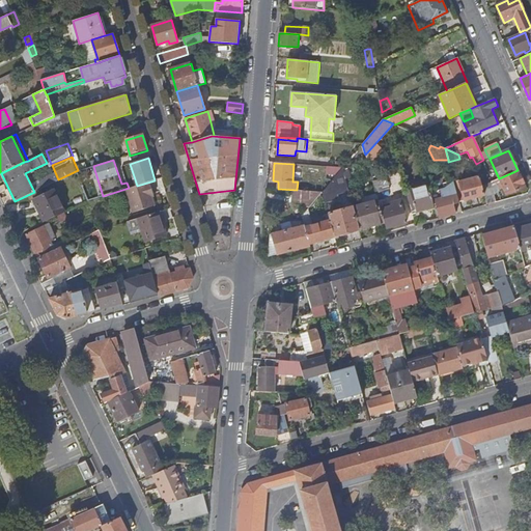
[(505,194),(525,186),(518,170),(499,178),(492,182),(494,188),(498,186),(500,190),(503,189),(505,194)]
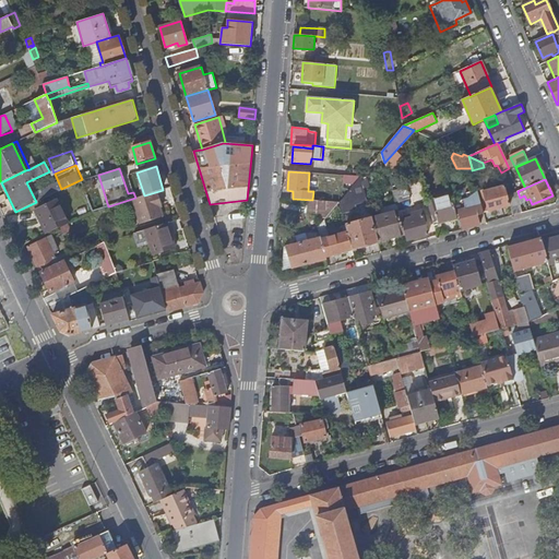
[(484,213),(510,205),(508,197),(504,187),(485,192),(484,190),(478,191),(482,204),(484,213)]
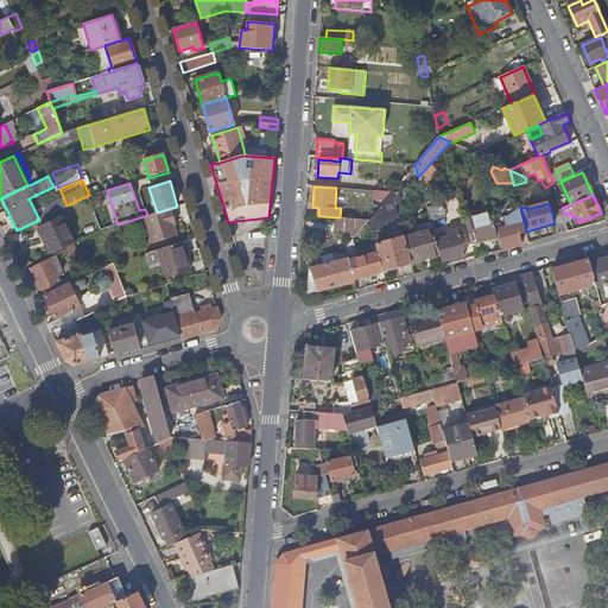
[(399,219),(409,216),(406,207),(397,210),(399,219)]
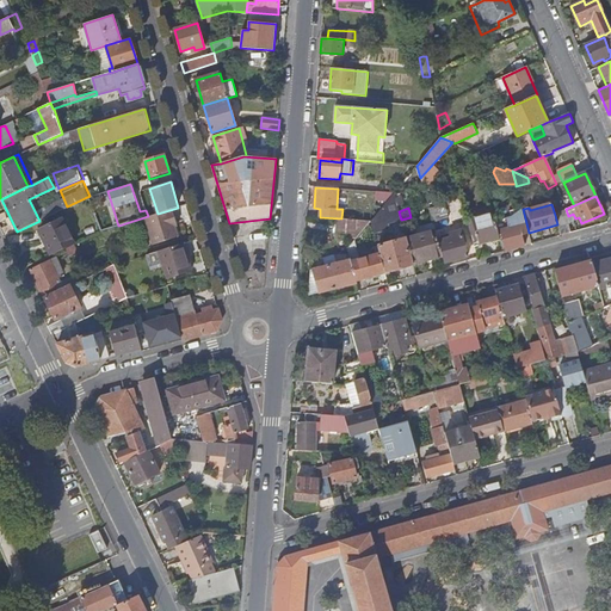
[(512,217),(495,222),(498,232),(500,240),(503,248),(505,248),(506,251),(524,246),(522,235),(529,234),(529,233),(526,223),(523,209),(522,208),(510,211),(512,217)]
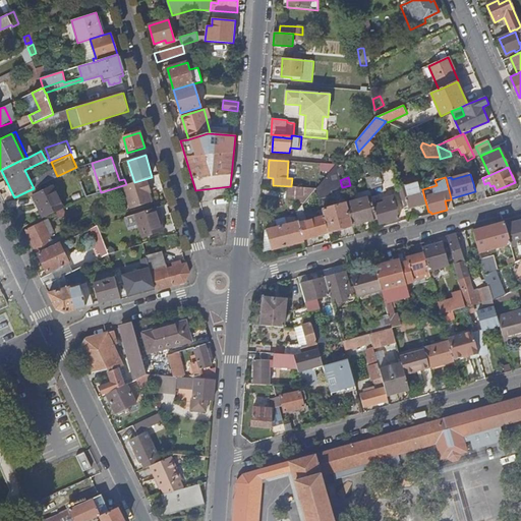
[(130,209),(155,201),(148,178),(134,182),(123,185),(130,209)]
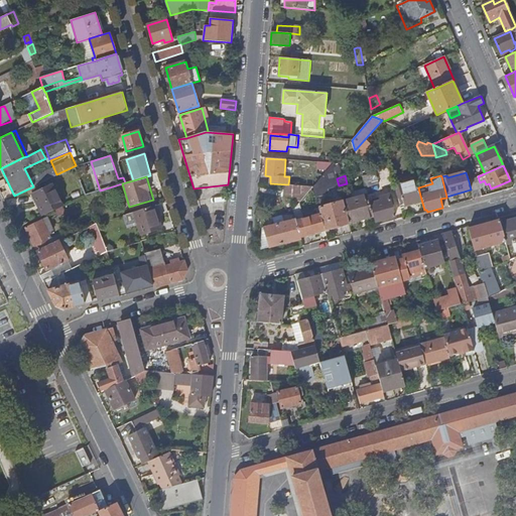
[(472,191),(480,189),(482,188),(481,186),(480,182),(478,176),(469,181),(471,189),(472,191)]
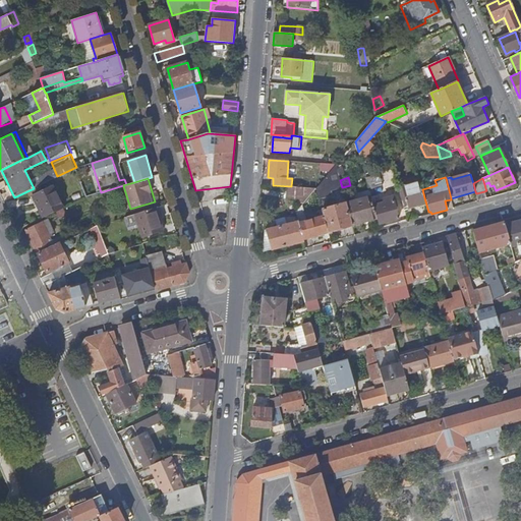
[(418,208),(426,205),(424,197),(422,189),(420,183),(403,188),(405,196),(401,197),(407,221),(415,219),(412,207),(417,205),(418,208)]
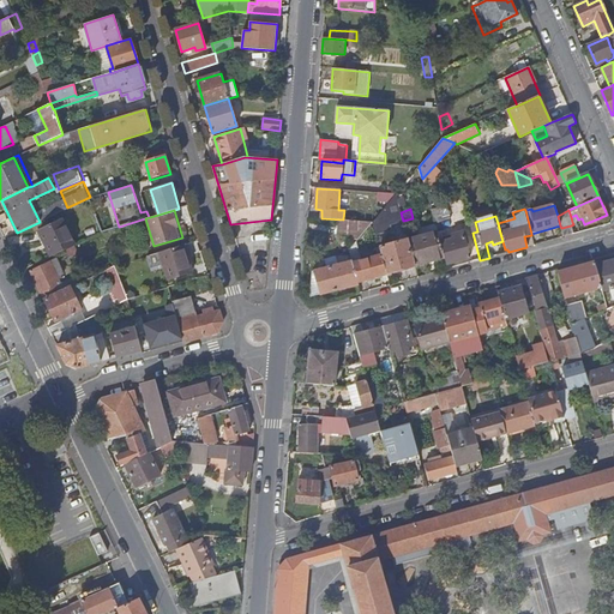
[(56,253),(74,246),(61,220),(40,230),(47,247),(46,247),(50,257),(56,253)]
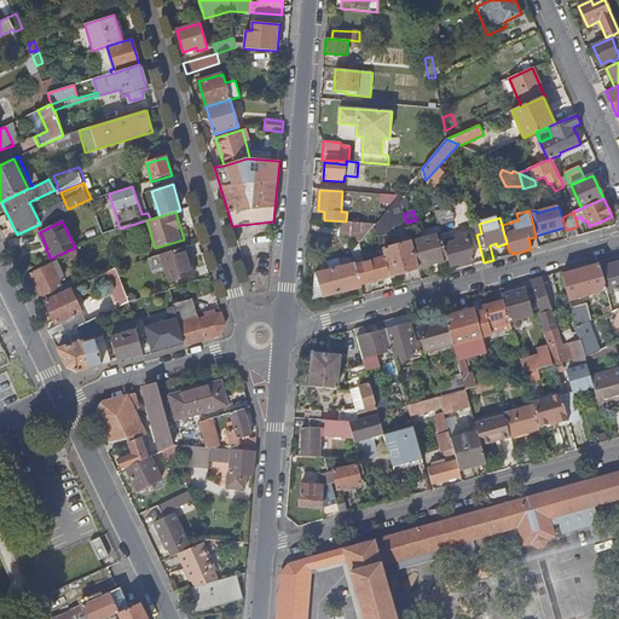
[(374,225),(347,224),(346,241),(359,243),(374,225)]
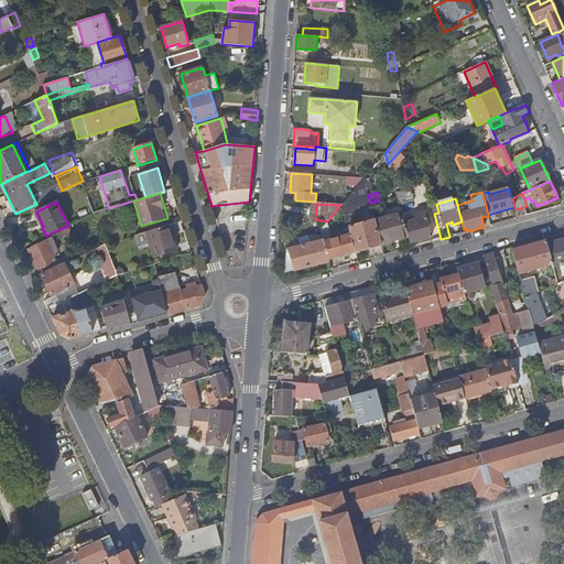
[(518,217),(527,215),(524,207),(516,209),(518,217)]
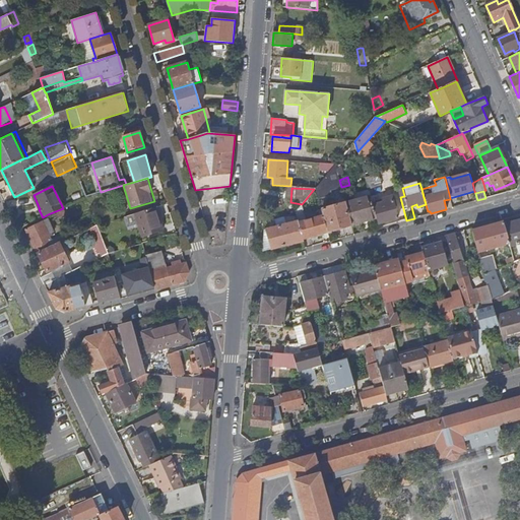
[(351,224),(377,218),(372,202),(371,197),(371,196),(345,202),(346,203),(351,224)]
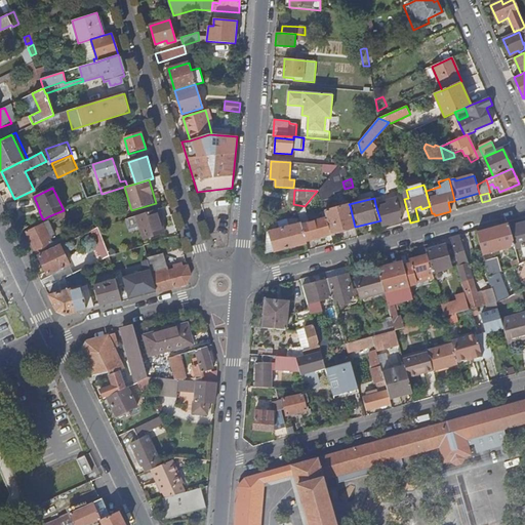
[(381,227),(402,220),(397,202),(379,207),(378,204),(375,204),(380,220),(381,227)]
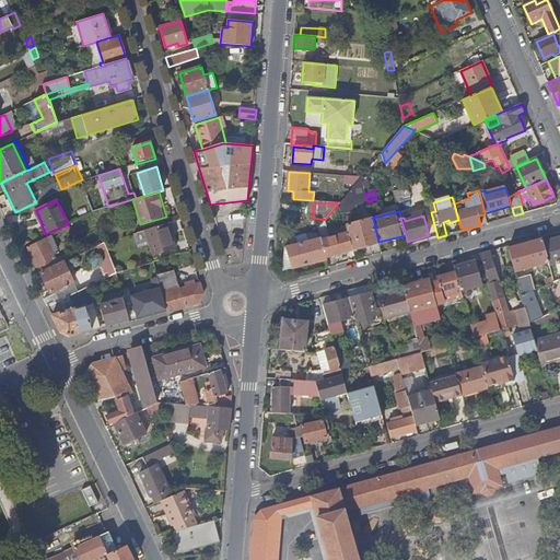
[(357,248),(378,242),(373,219),(346,225),(348,233),(352,248),(353,251),(357,248)]
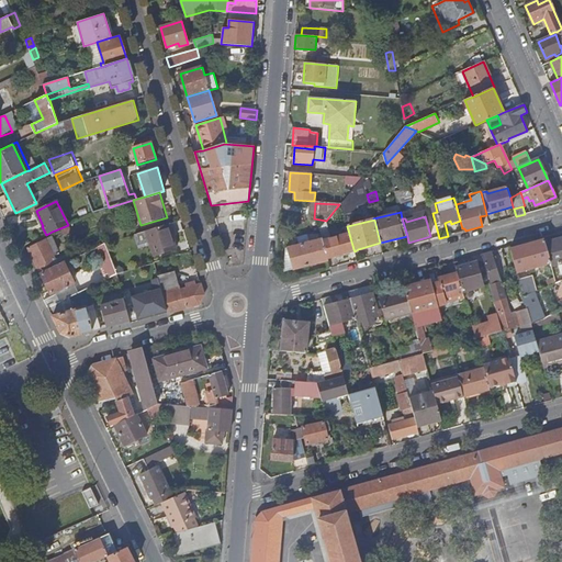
[(154,255),(176,248),(168,224),(146,231),(154,255)]
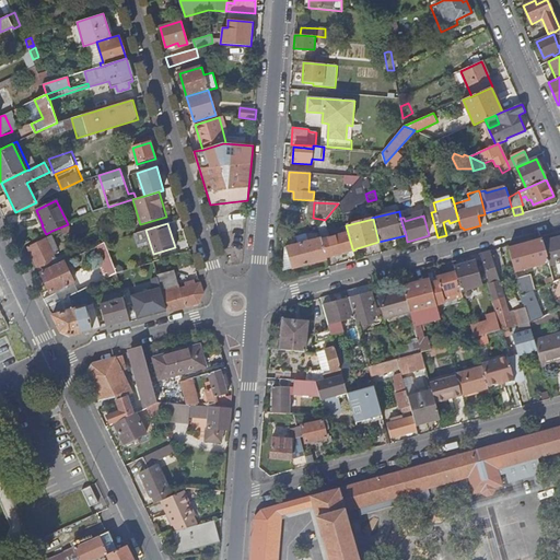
[(55,238),(71,231),(68,224),(51,231),(55,238)]
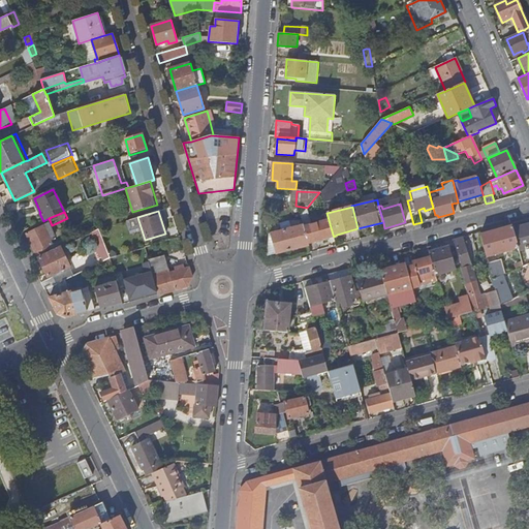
[(308,242),(333,235),(329,220),(304,227),(308,242)]
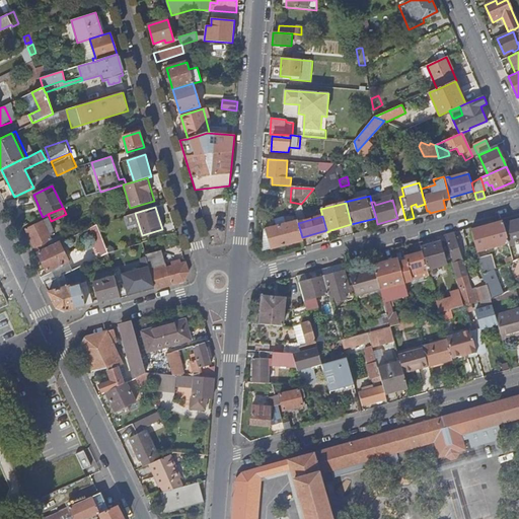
[(39,252),(64,240),(62,235),(52,239),(49,235),(53,233),(47,219),(25,229),(36,253),(39,252)]
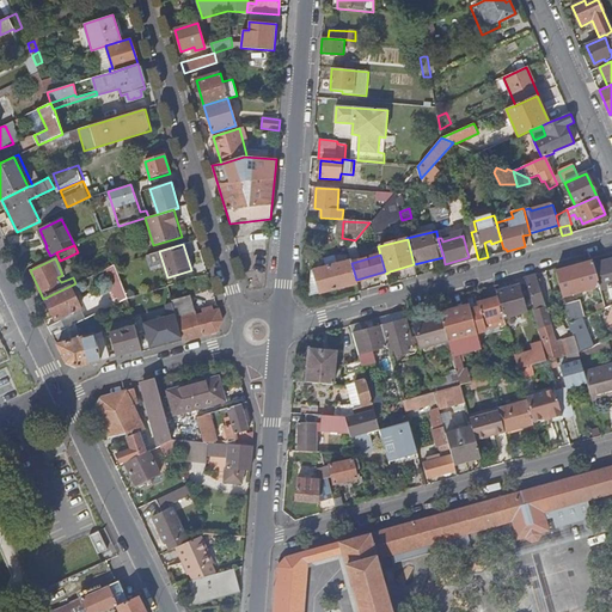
[(611,305),(611,304),(611,259),(593,265),(599,287),(605,308),(611,305)]
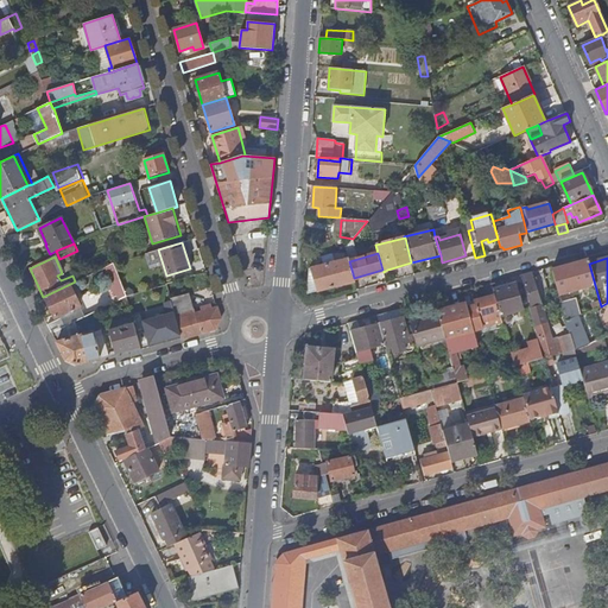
[(306,293),(355,282),(354,278),(348,259),(309,268),(306,293)]
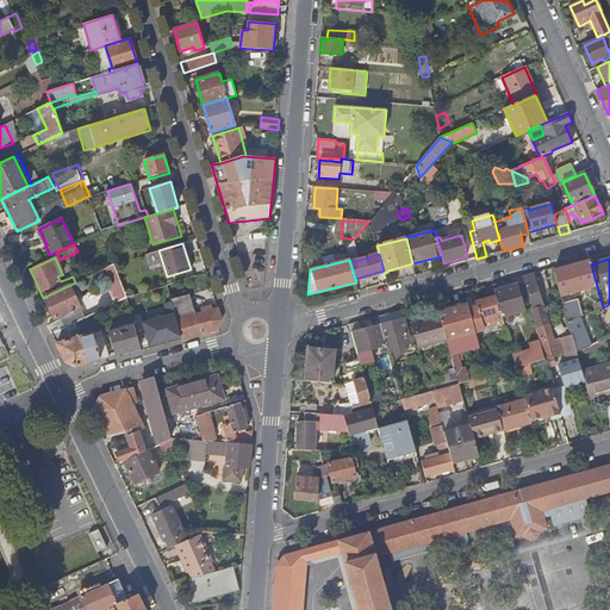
[(561,297),(597,286),(591,265),(590,262),(554,272),(561,297)]
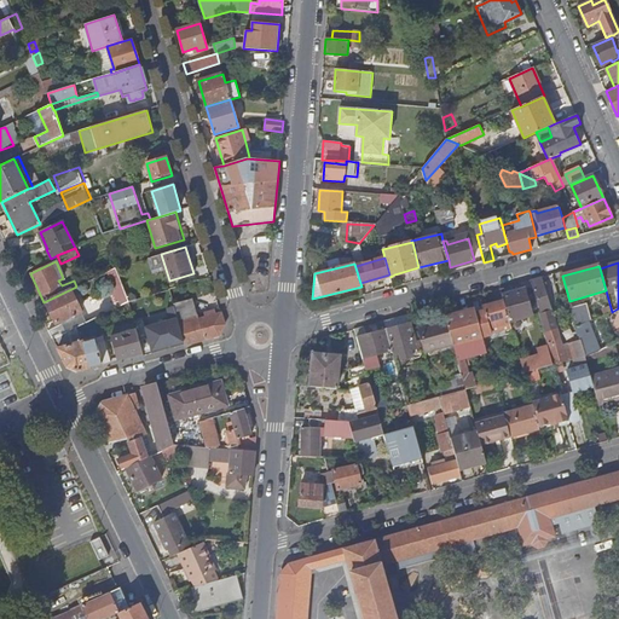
[(116,308),(128,302),(116,267),(108,272),(115,290),(110,291),(116,308)]
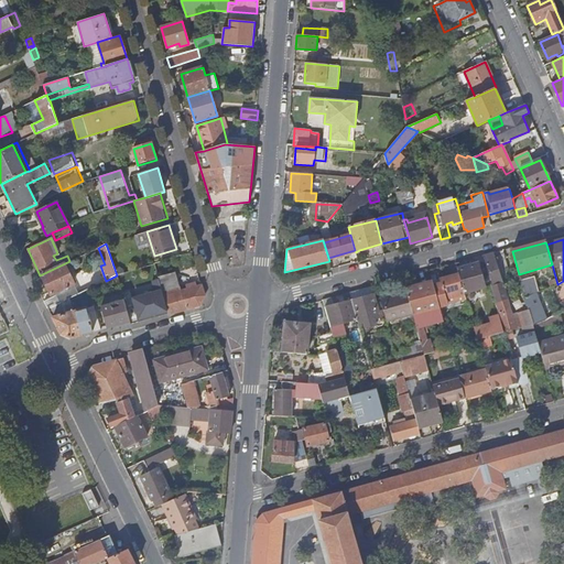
[(505,333),(517,329),(533,325),(529,312),(521,314),(513,316),(508,300),(502,284),(492,253),(483,256),(485,261),(486,261),(492,285),(491,285),(496,303),(497,303),(505,333)]
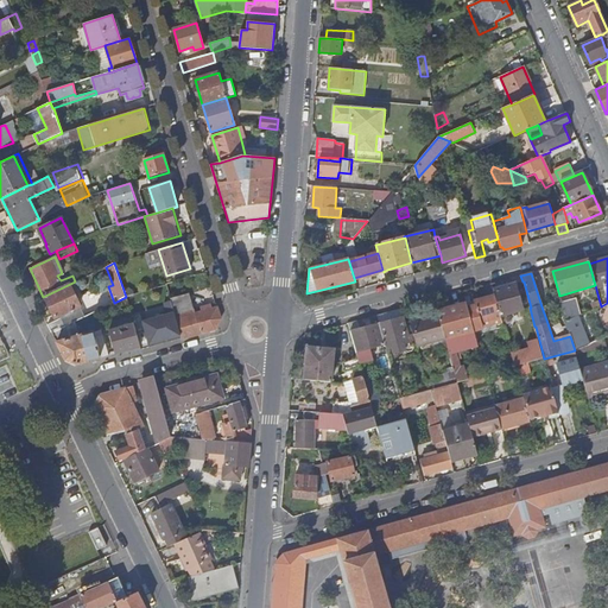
[(59,316),(80,306),(71,289),(78,285),(76,282),(75,282),(45,296),(56,317),(59,316)]
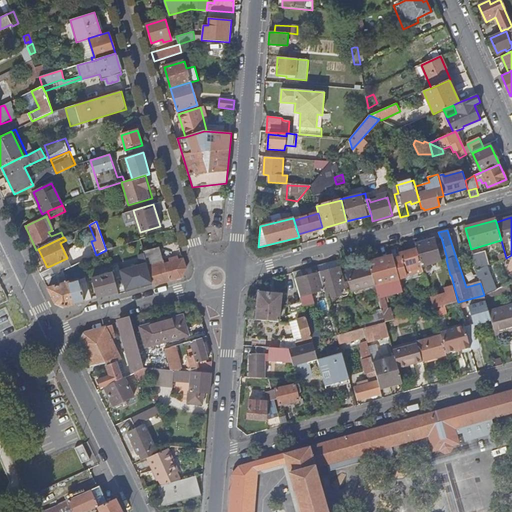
[(421,266),(440,261),(434,240),(416,245),(417,249),(421,266)]
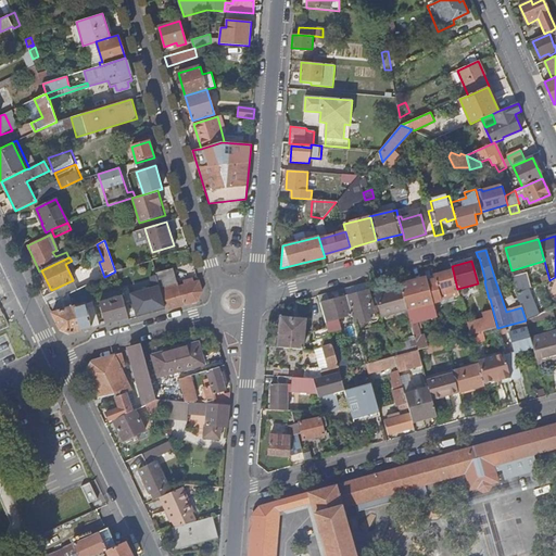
[(118,282),(137,277),(134,265),(115,272),(118,282)]
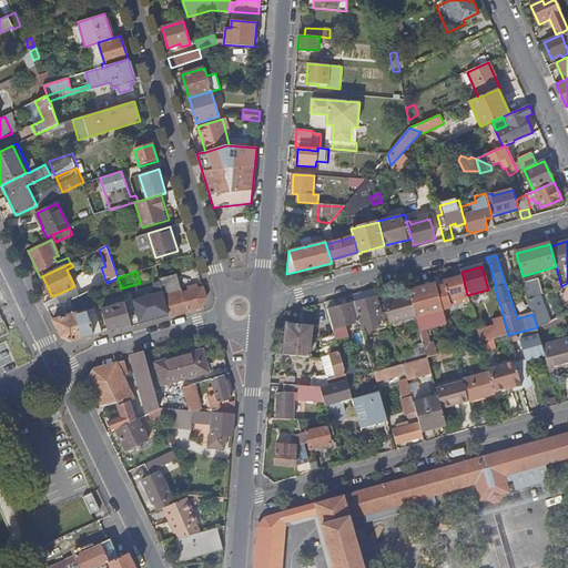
[(170,316),(201,307),(206,298),(203,287),(178,294),(172,275),(159,280),(163,294),(170,316)]
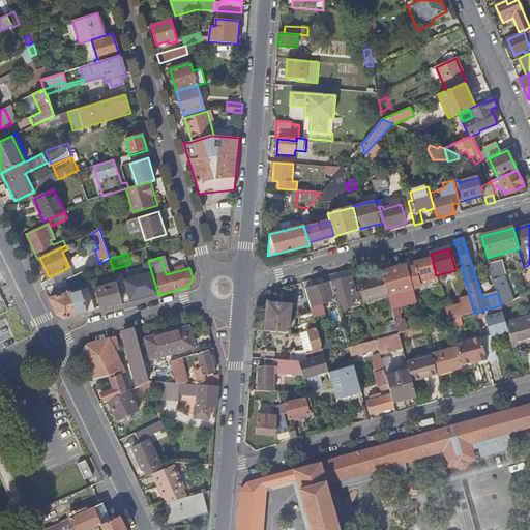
[(432,258),(415,263),(416,266),(408,269),(413,289),(438,282),(437,276),(436,275),(432,258)]
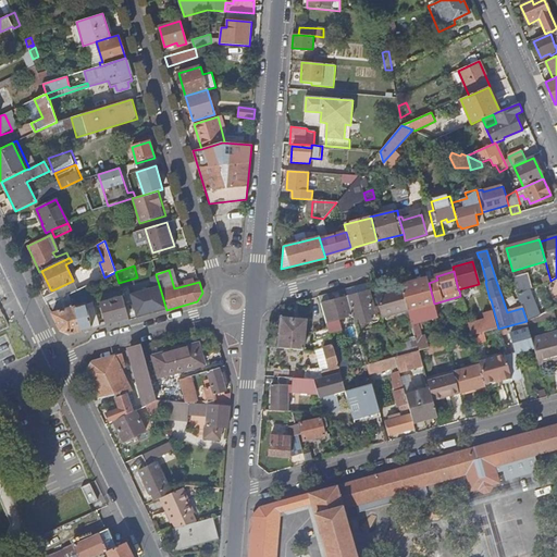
[(519,295),(529,289),(532,288),(528,274),(515,277),(519,295)]
